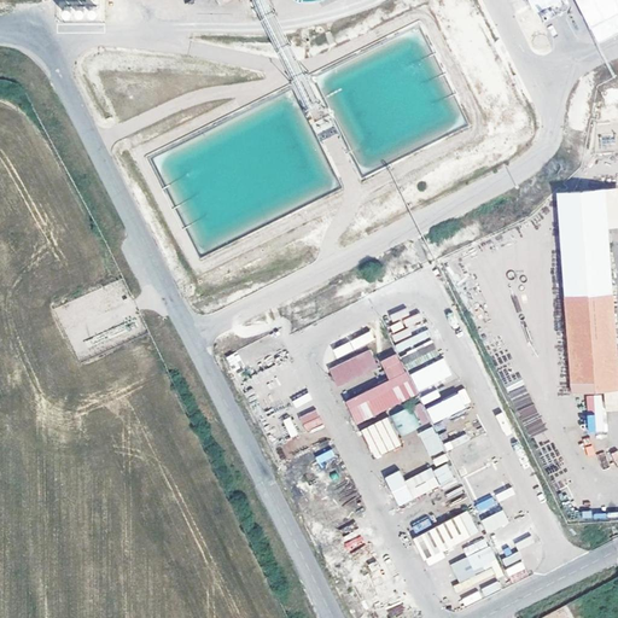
[(617,0),(575,0),(584,18),(617,1),(617,0)]
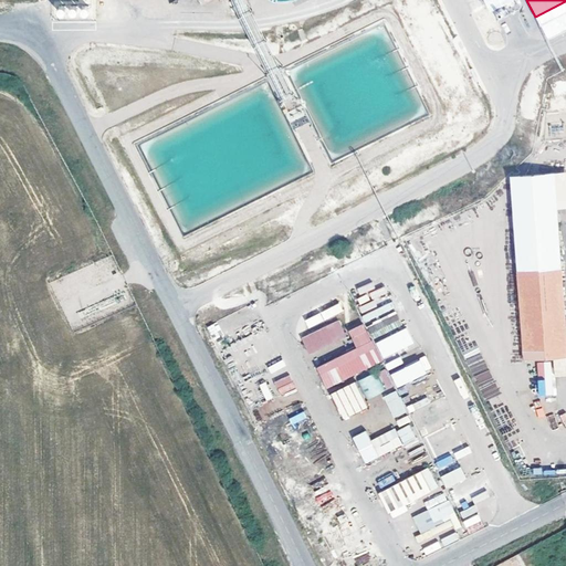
[(565,173),(511,177),(523,359),(565,355),(565,334),(557,210),(565,209),(565,173)]
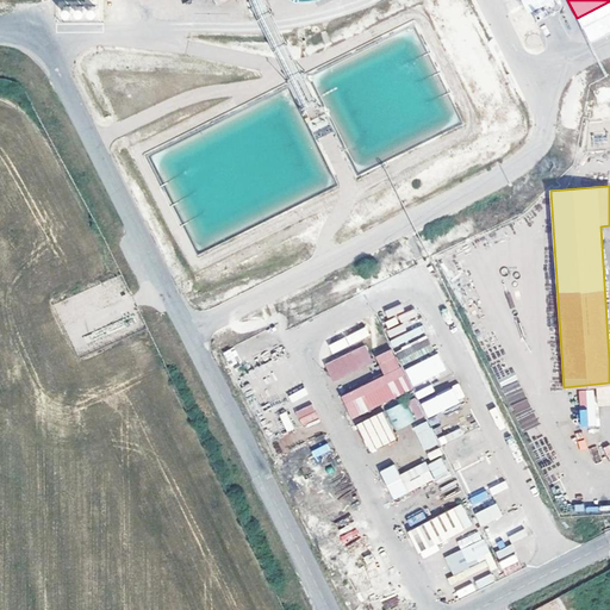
[(355,340),(368,335),(366,328),(353,332),(355,340)]
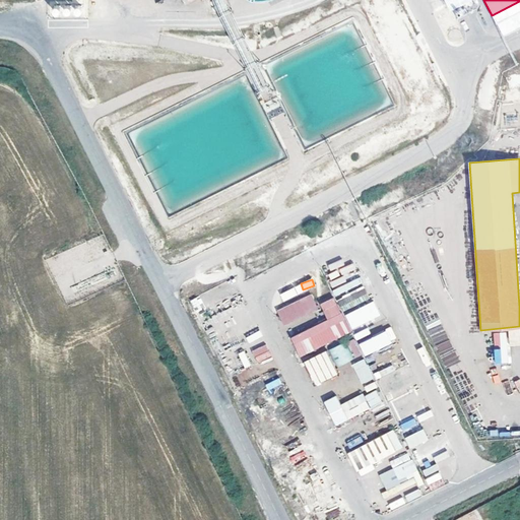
[(356,290),(360,299),(367,296),(364,287),(356,290)]
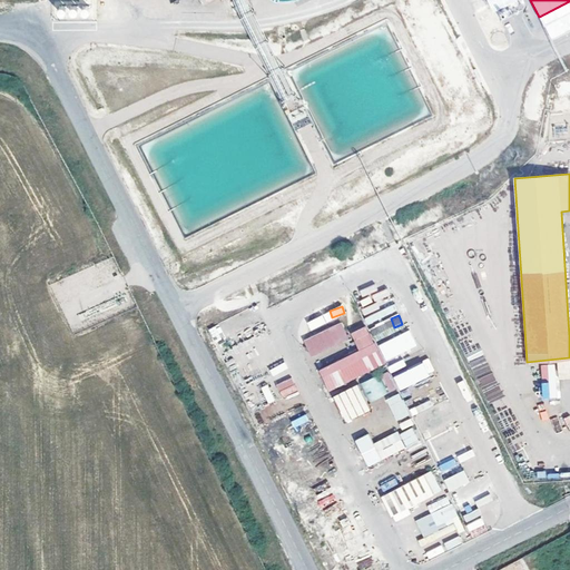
[(383,323),(371,328),(376,341),(389,335),(383,323)]
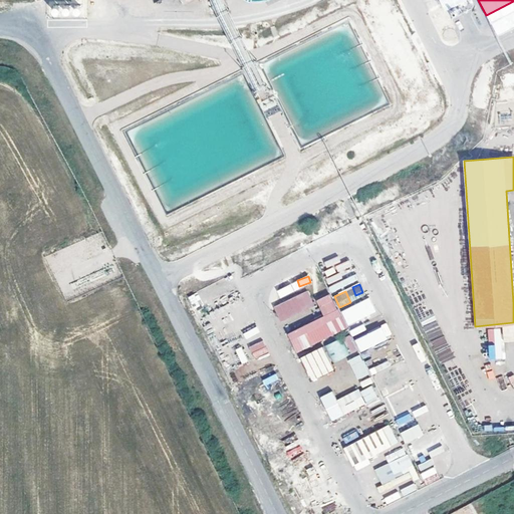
[(314,306),(308,292),(274,307),(280,322),(314,306)]
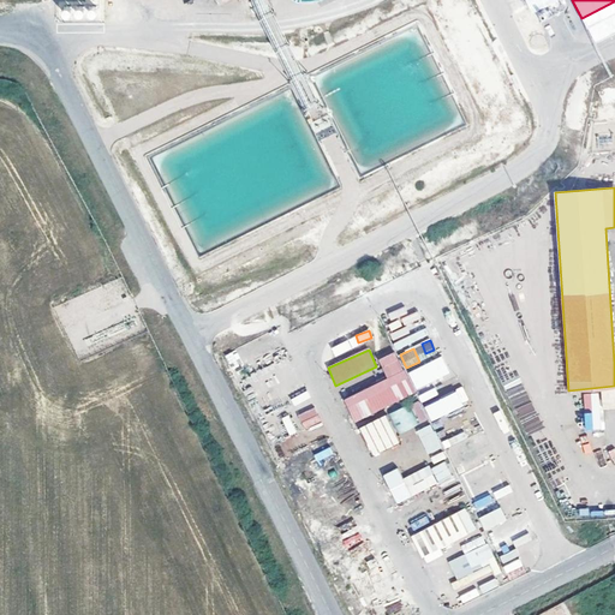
[(233,352),(226,357),(233,369),(240,364),(233,352)]
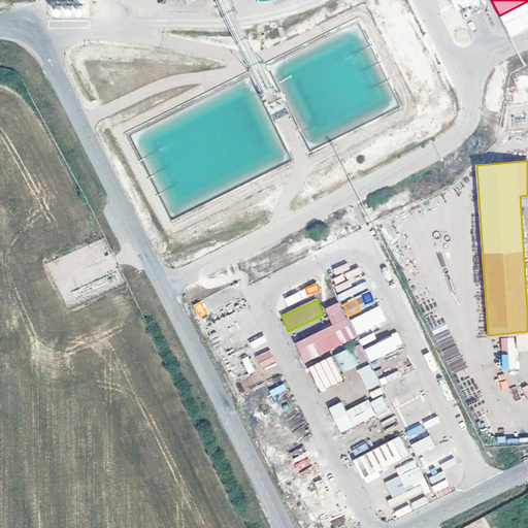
[(357,338),(339,302),(325,308),(333,326),(295,343),(304,363),(357,338)]
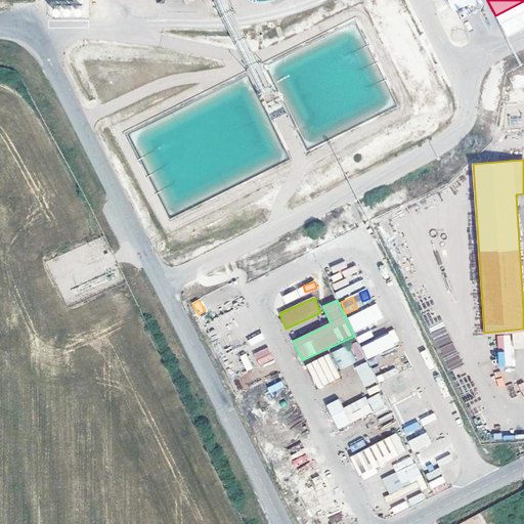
[(357,342),(306,363),(316,388),(342,378),(338,369),(366,357),(367,358),(400,344),(395,331),(358,346),(357,342)]
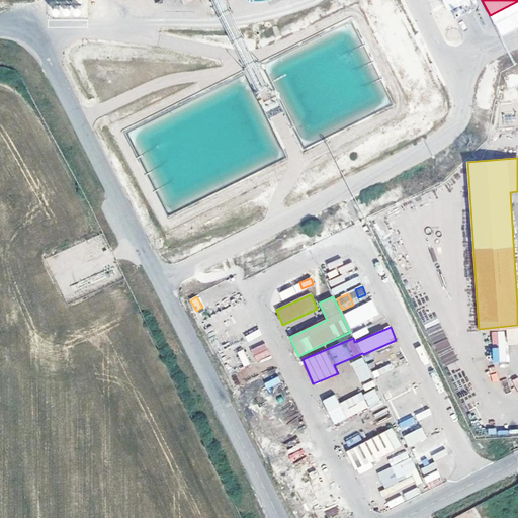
[(355,339),(369,333),(366,327),(352,333),(355,339)]
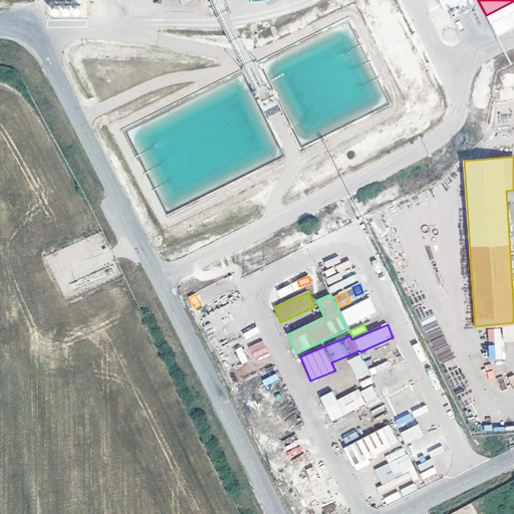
[(489,360),(504,359),(502,328),(487,329),(489,360)]
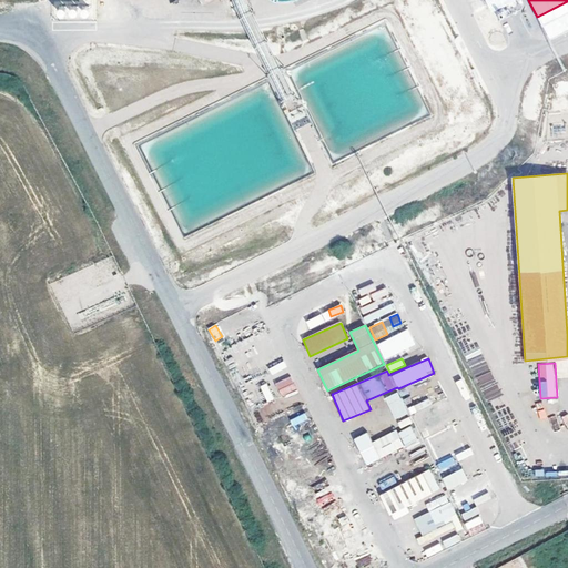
[(275,383),(280,396),(295,391),(291,376),(275,383)]
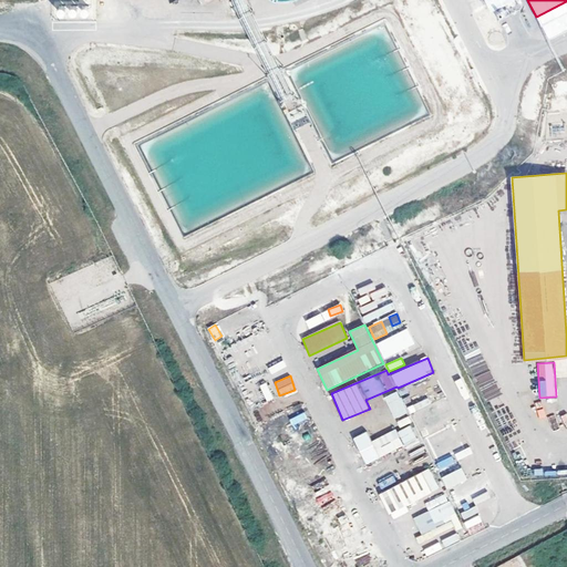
[(394,419),(408,413),(398,391),(384,397),(394,419)]
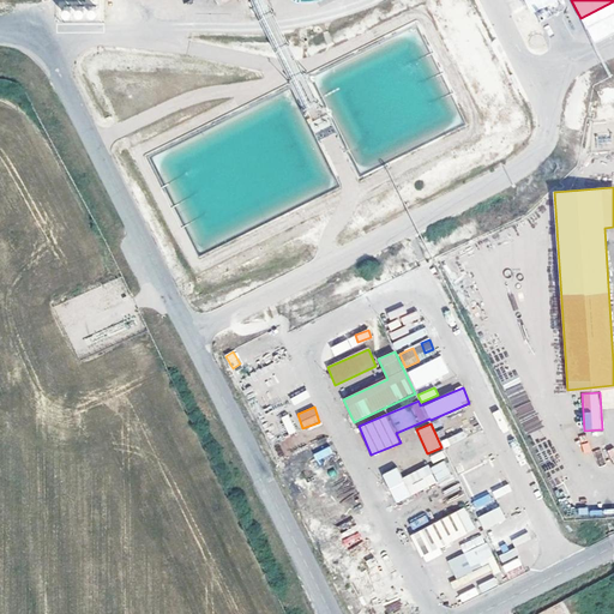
[(444,446),(464,438),(462,432),(441,440),(444,446)]
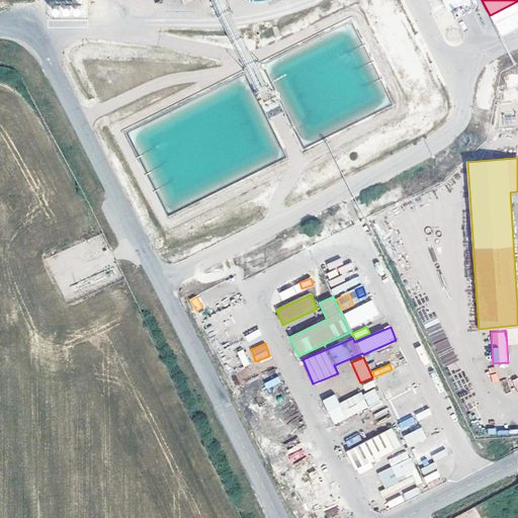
[(277,375),(264,383),(267,390),(281,382),(277,375)]
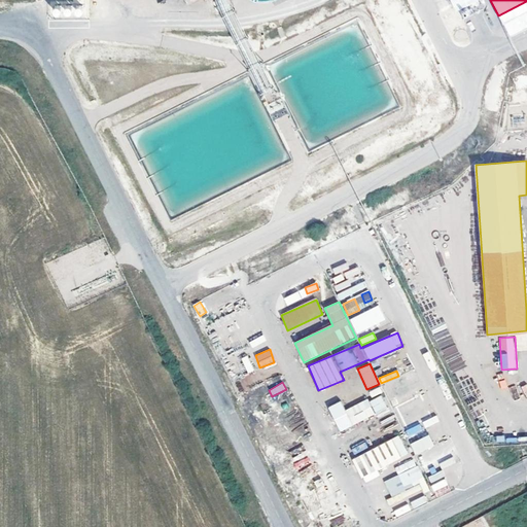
[(371,397),(382,393),(380,387),(369,391),(371,397)]
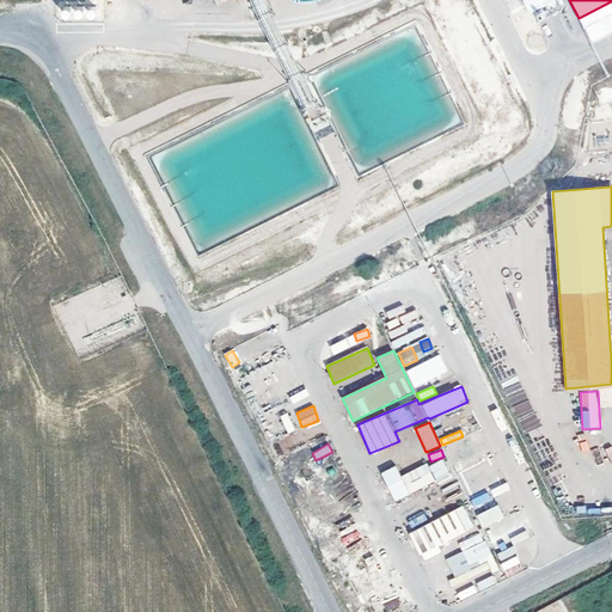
[(432,463),(435,479),(450,477),(445,459),(432,463)]
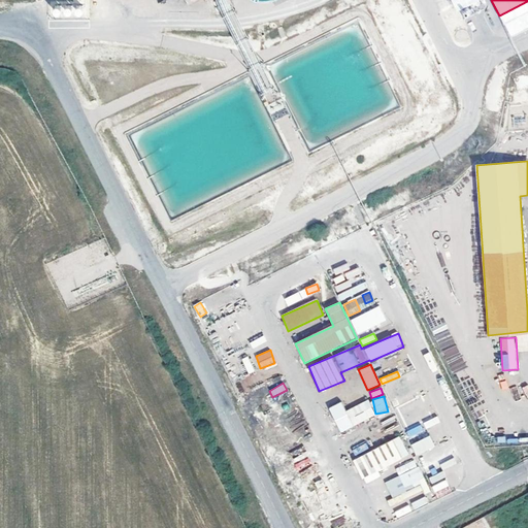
[(340,432),(376,416),(368,399),(345,410),(341,401),(328,407),(340,432)]
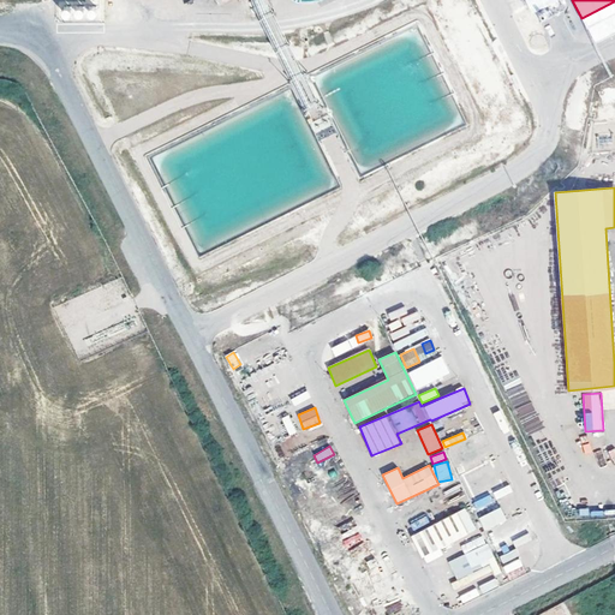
[(490,495),(473,501),(477,509),(494,503),(490,495)]
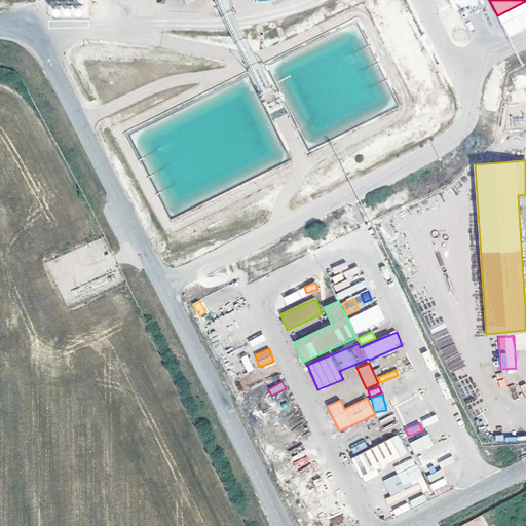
[(363,478),(408,453),(398,434),(351,458),(363,478)]
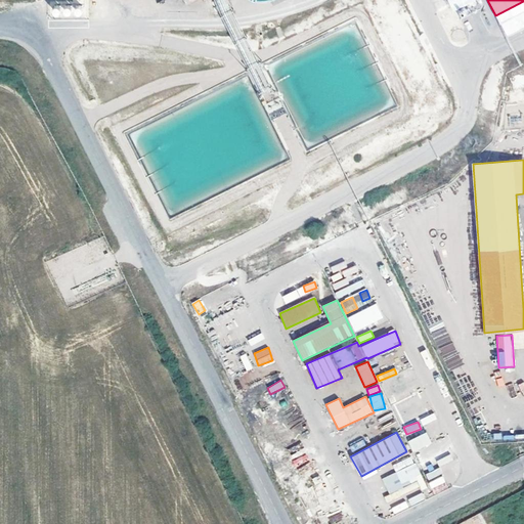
[(407,440),(412,451),(431,444),(427,432),(407,440)]
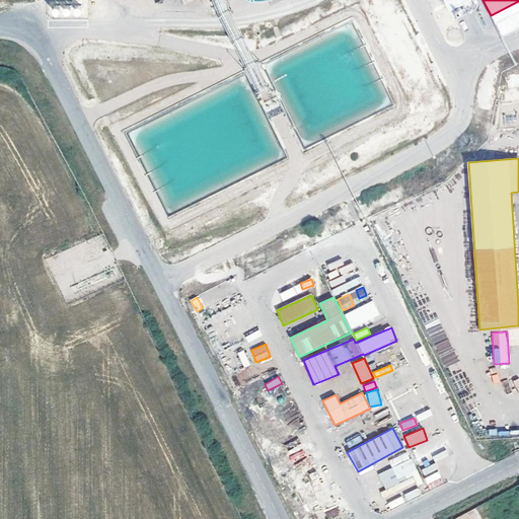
[(409,451),(388,459),(391,467),(378,473),(387,495),(421,480),(409,451)]
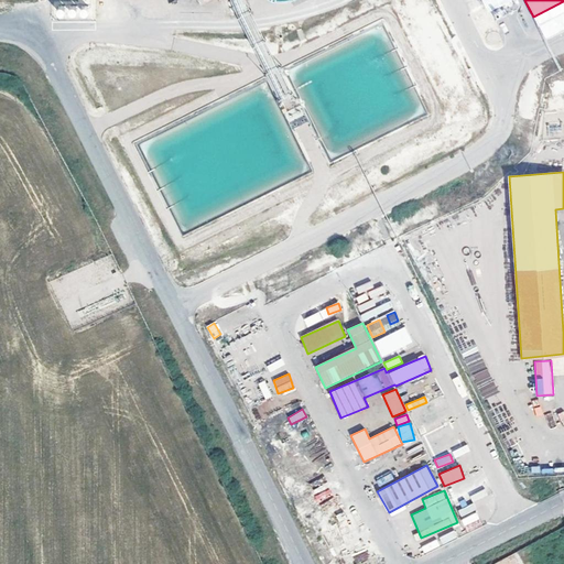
[(474,505),(458,509),(461,518),(462,518),(464,525),(478,521),(474,505)]
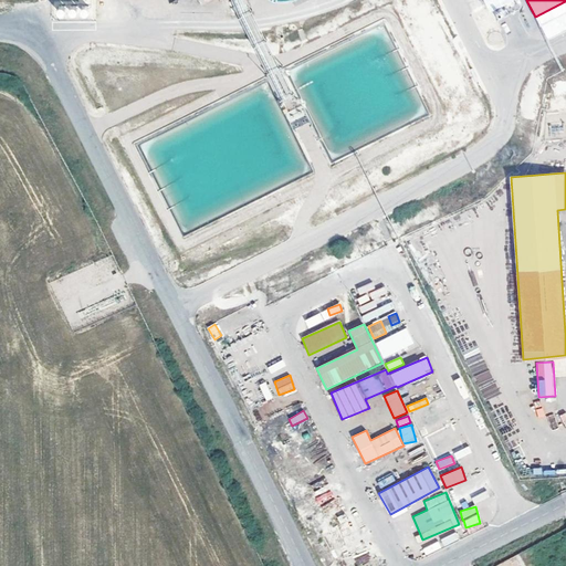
[(442,545),(459,540),(457,533),(440,537),(442,545)]
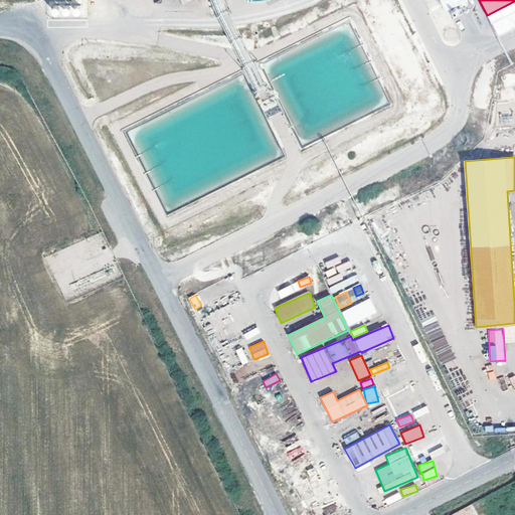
[(397,492),(384,499),(387,504),(400,498),(397,492)]
